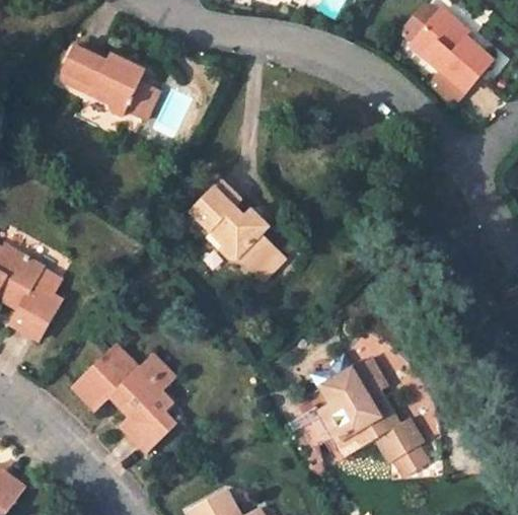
[(464,33),(468,28),(445,8),(441,14),(464,33)]
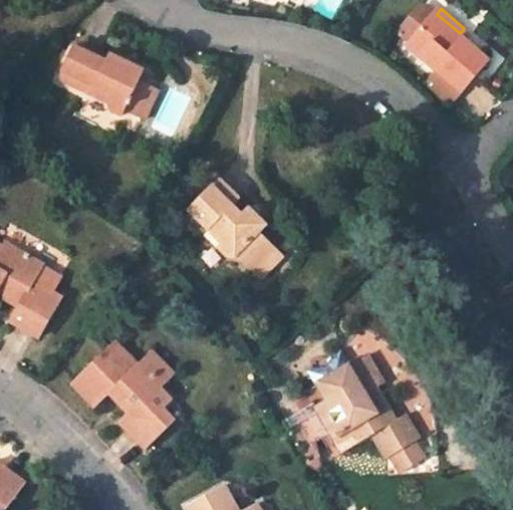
[(454,106),(493,60),(460,33),(437,14),(411,44),(448,75),(435,90),(454,106)]
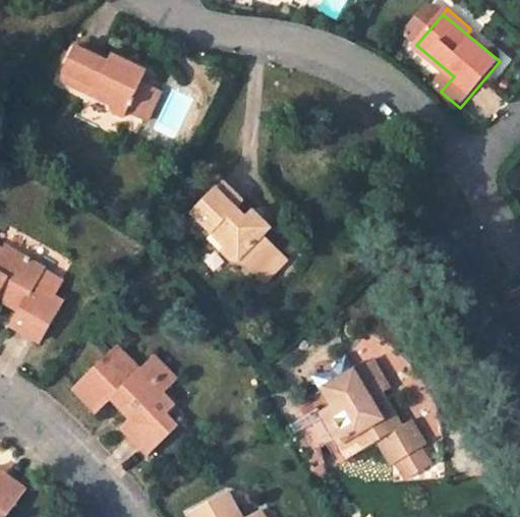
[(108,60),(76,45),(63,70),(82,79),(79,85),(112,102),(116,110),(126,115),(128,110),(143,117),(159,88),(143,79),(149,69),(112,52),(108,60)]
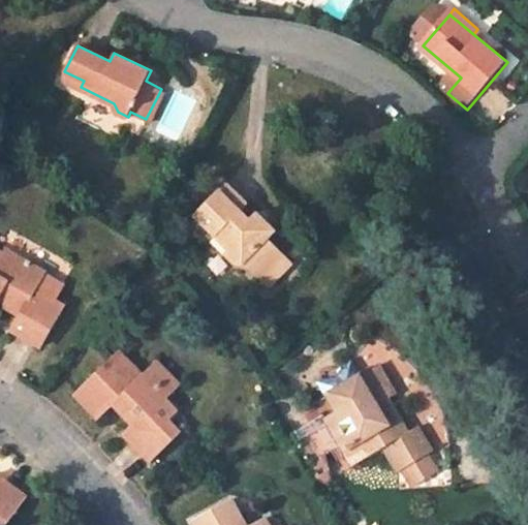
[(269,237),(276,232),(256,212),(250,219),(240,210),(248,202),(227,182),(195,214),(229,248),(225,252),(236,264),(246,264),(266,283),(290,258),(269,237)]
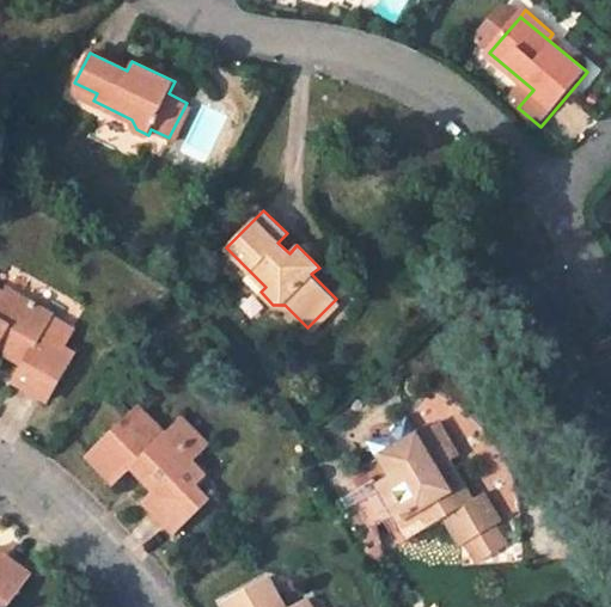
[(73,329),(52,317),(54,314),(7,287),(4,293),(0,289),(0,349),(24,363),(13,380),(47,399),(73,353),(62,345),(73,329)]
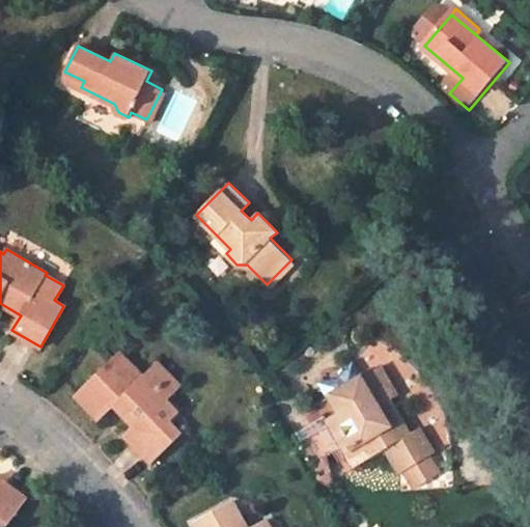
[(144,373),(120,350),(76,393),(99,417),(112,404),(134,424),(124,434),(151,463),(183,433),(171,420),(179,412),(167,399),(151,382),(156,379),(147,370),(144,373)]
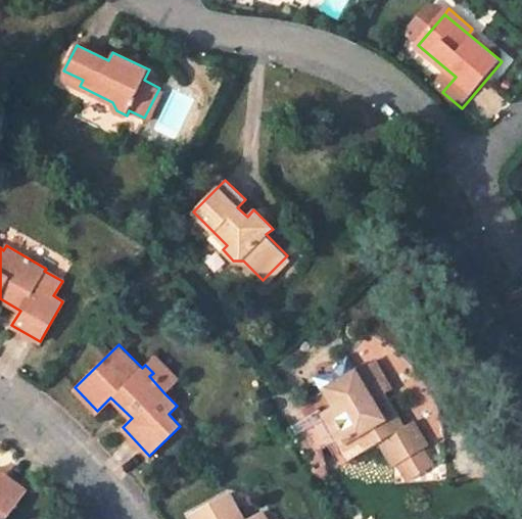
[(164,393),(179,379),(155,355),(145,365),(153,373),(149,376),(164,393)]
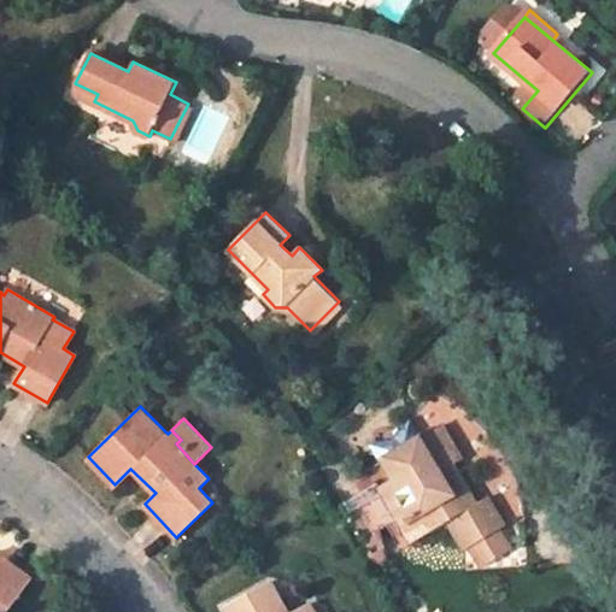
[(463,458),(444,423),(382,459),(392,477),(380,484),(405,525),(421,516),(429,531),(446,521),(464,549),(470,546),(503,527),(506,525),(490,496),(477,504),(455,464),(463,458)]
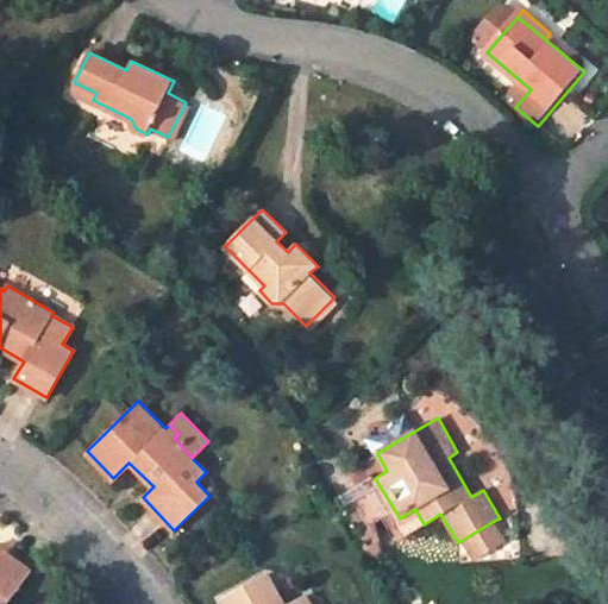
[(408,533),(424,524),(415,509),(400,518),(408,533)]
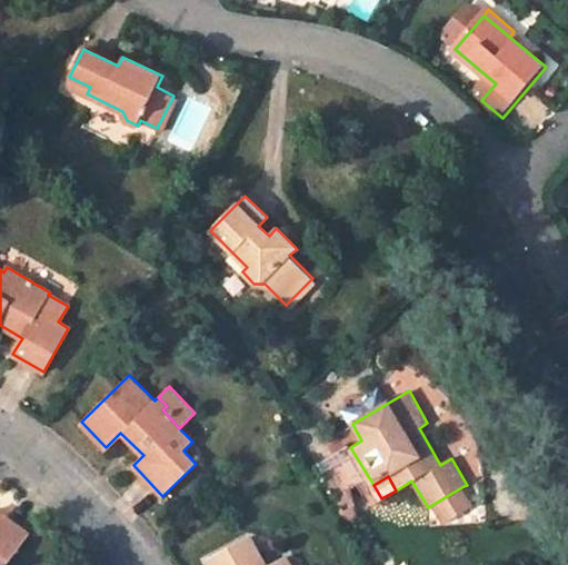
[(434,504),(444,522),(475,504),(464,486),(434,504)]
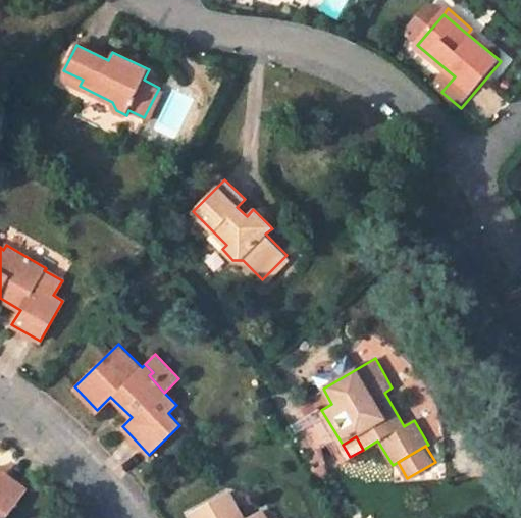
[(0,517),(4,517),(27,488),(0,468),(0,517)]
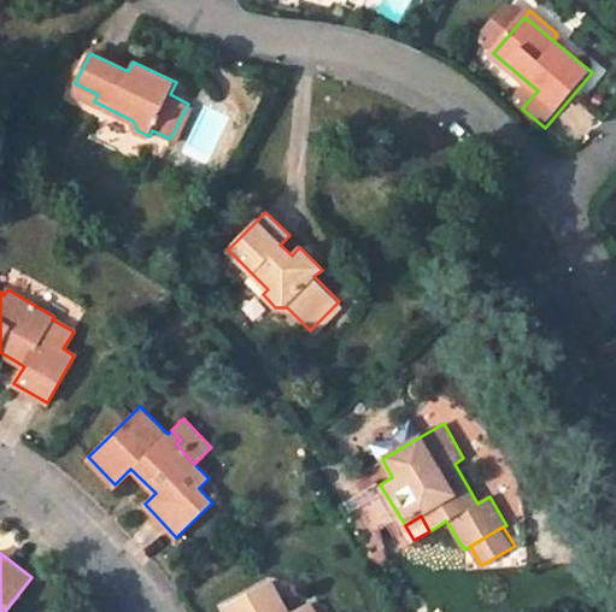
[(293,611),(288,611),(271,581),(226,606),(229,611),(314,611),(309,604),(293,611)]
